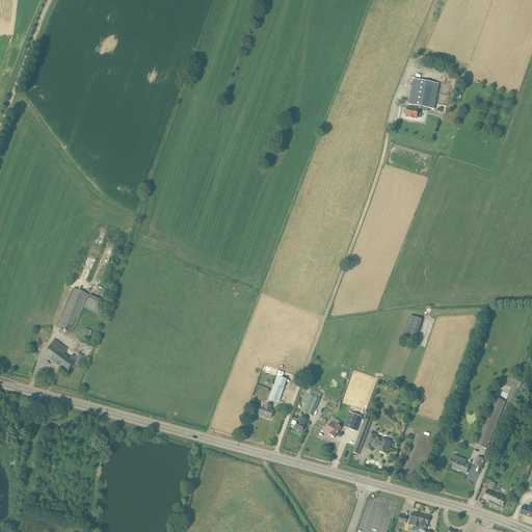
[(419,107),(434,109),(439,84),(414,79),(408,105),(410,105),(419,107)]
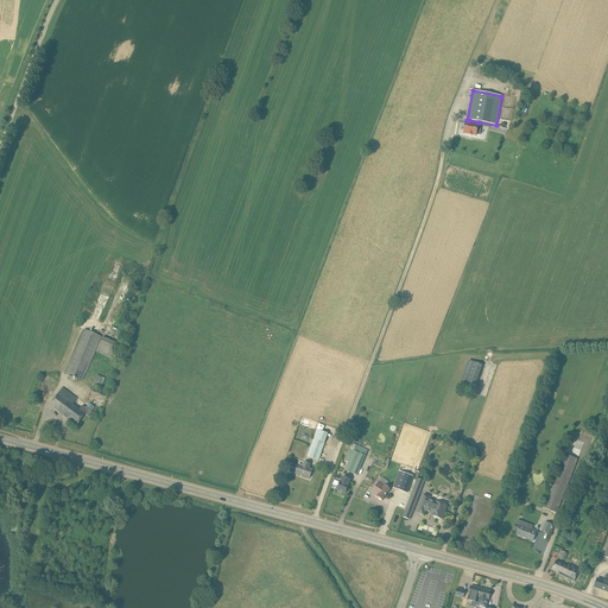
[(477,125),(479,122),(469,120),(469,124),(466,122),(464,133),(469,134),(469,135),(472,135),(476,135),(480,135),(481,126),(477,125)]
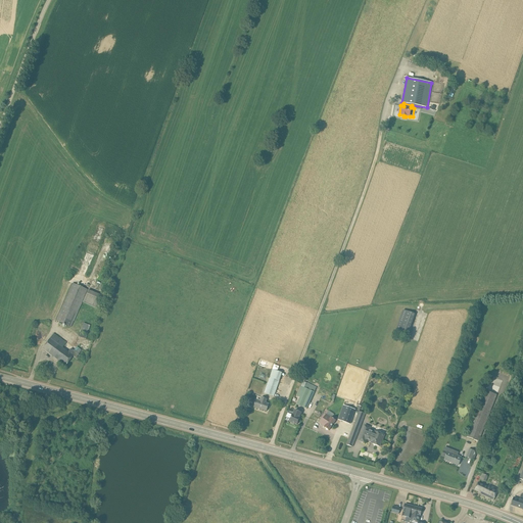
[(88,290),(73,283),(56,321),(72,327),(88,290)]
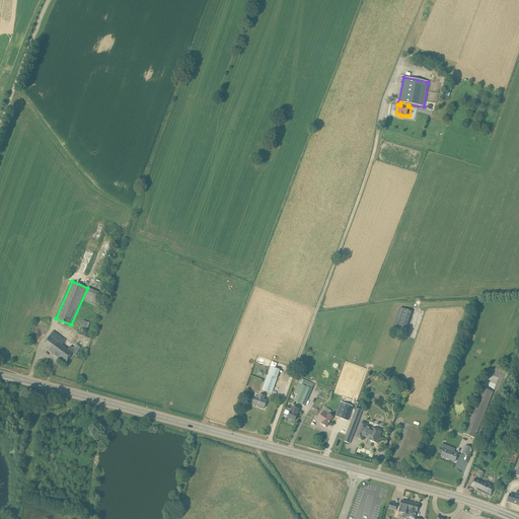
[(102,294),(87,288),(82,300),(96,307),(102,294)]
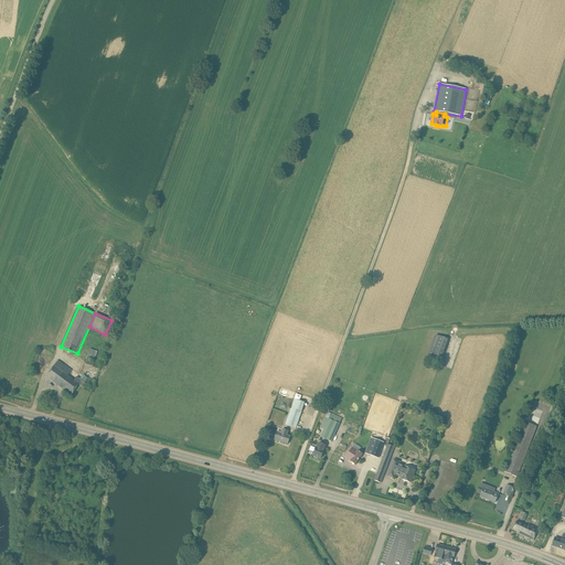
[(439,365),(448,340),(436,336),(426,360),(439,365)]
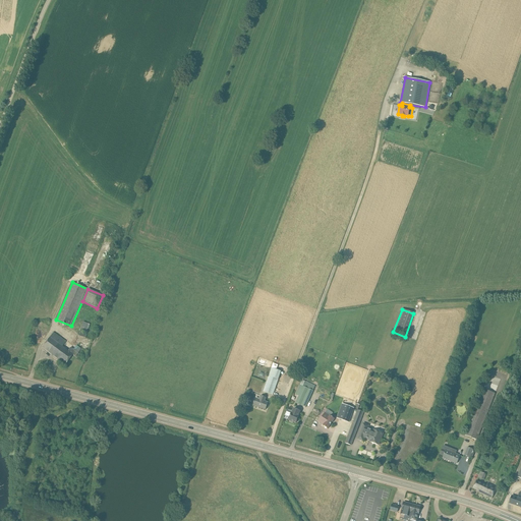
[(87,333),(90,325),(82,322),(79,331),(87,333)]
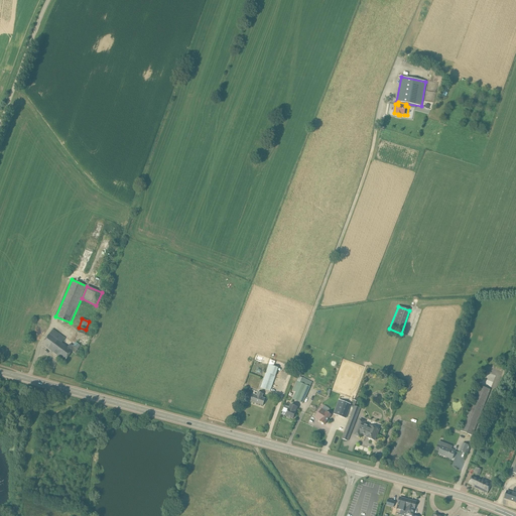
[(75,354),(77,350),(80,346),(76,343),(73,347),(70,345),(68,348),(61,343),(66,338),(53,330),(41,345),(65,362),(72,352),(75,354)]
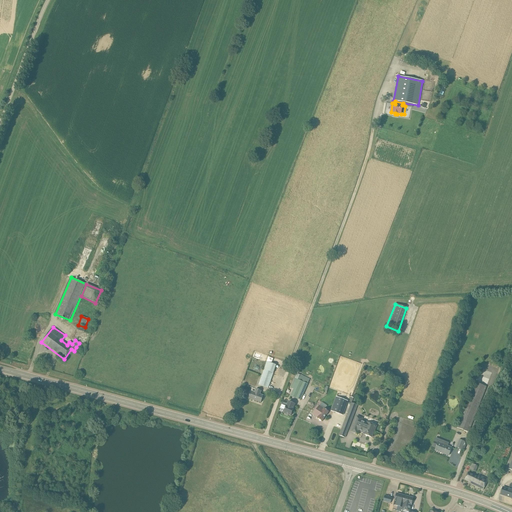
[(268,388),(276,365),(266,362),(259,385),(268,388)]
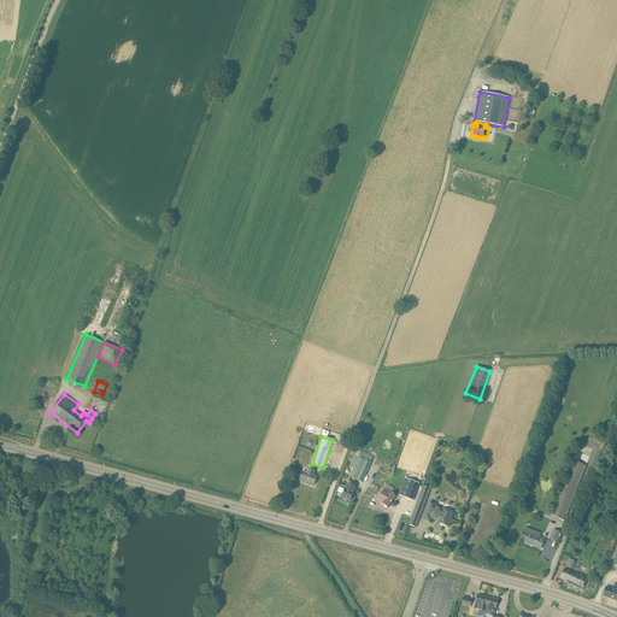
[(371,463),(374,457),(358,451),(351,468),(354,469),(350,477),(363,483),(371,463)]
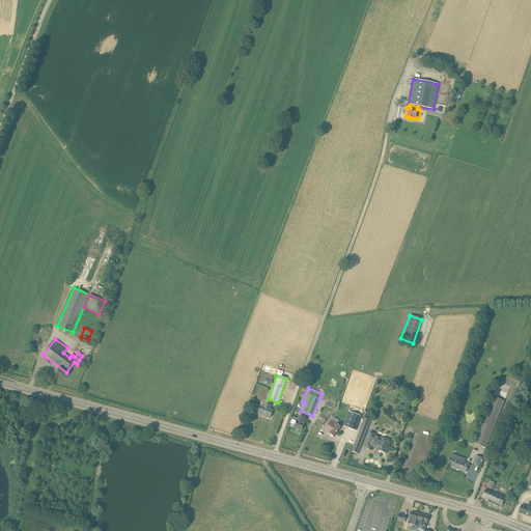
[(486,449),(505,401),(493,396),(474,444),(486,449)]
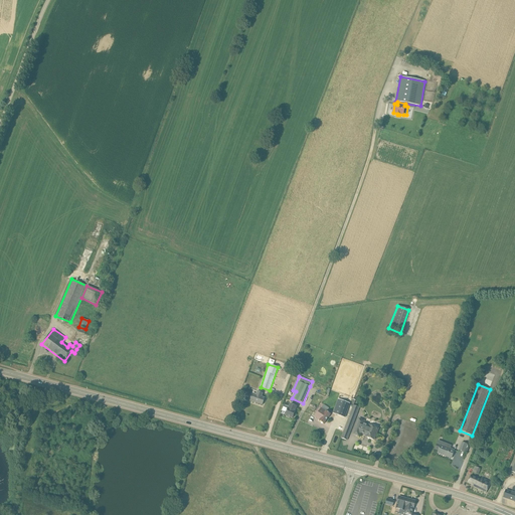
[(253,393),(250,400),(263,405),(265,398),(262,396),(263,393),(258,391),(256,394),(253,393)]
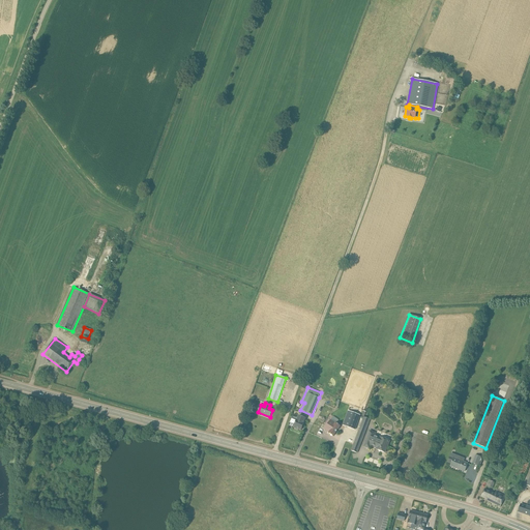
[(349,411),(344,425),(355,430),(360,415),(349,411)]
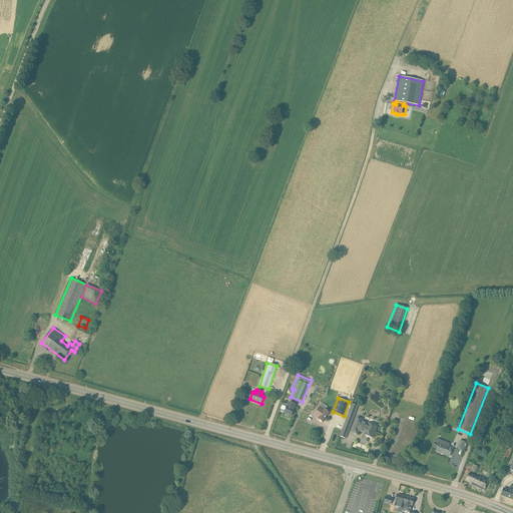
[(283,403),(280,412),(285,414),(285,415),(287,416),(288,415),(292,417),(295,410),(294,410),(296,405),(290,403),(288,405),(283,403)]
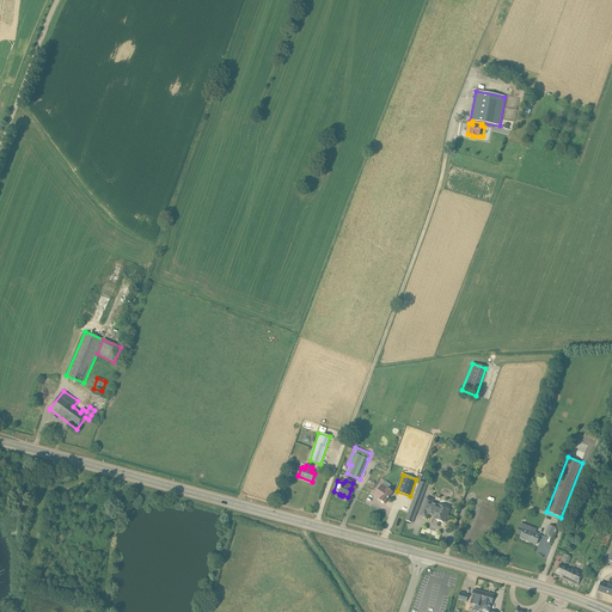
[(427,484),(420,482),(405,520),(414,522),(427,484)]
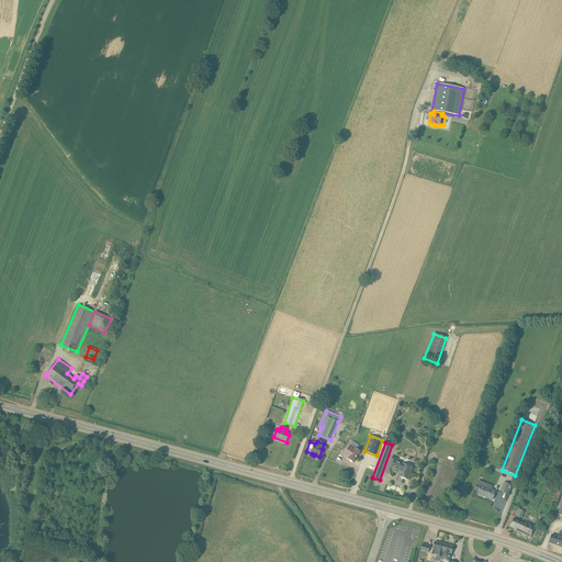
[(361,452),(350,446),(344,456),(348,459),(353,463),(361,452)]
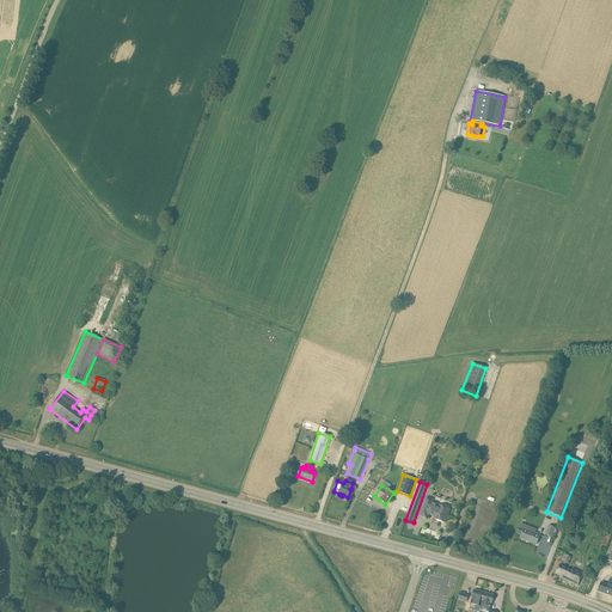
[(445,522),(450,509),(439,506),(439,505),(438,505),(438,503),(433,501),(427,499),(421,516),(426,518),(427,515),(434,518),(434,519),(445,522)]
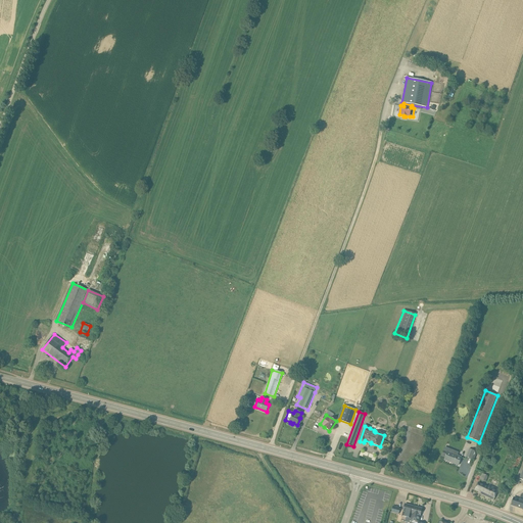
[(510,445),(508,448),(512,450),(510,457),(514,459),(518,448),(510,445)]
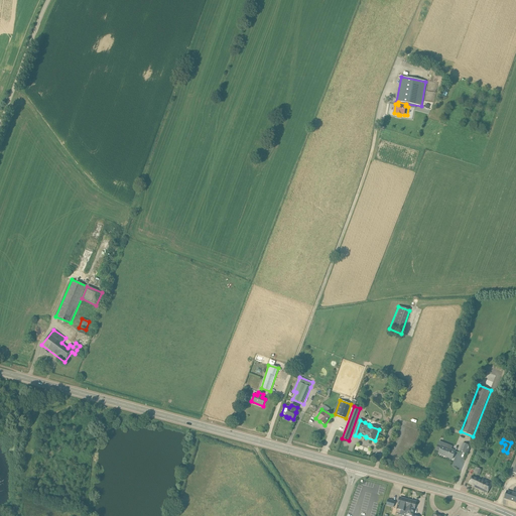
[(469,445),(463,443),(460,450),(466,454),(469,445)]
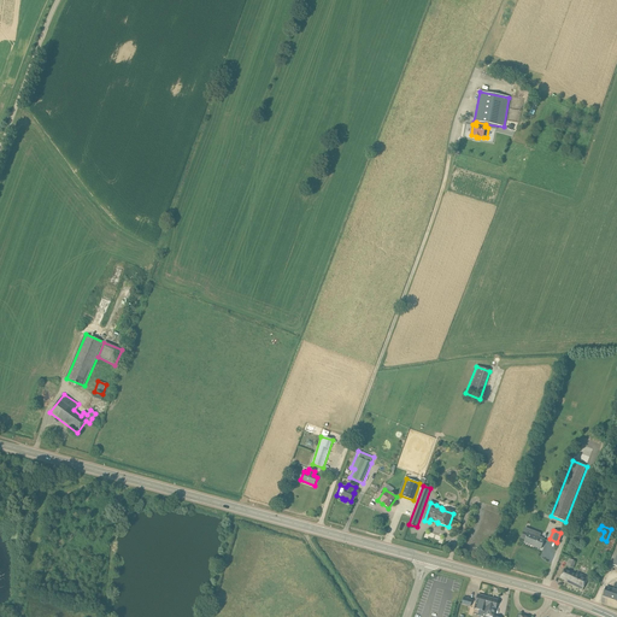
[(532,546),(541,550),(545,540),(524,532),(522,539),(526,540),(526,541),(532,545),(532,546)]
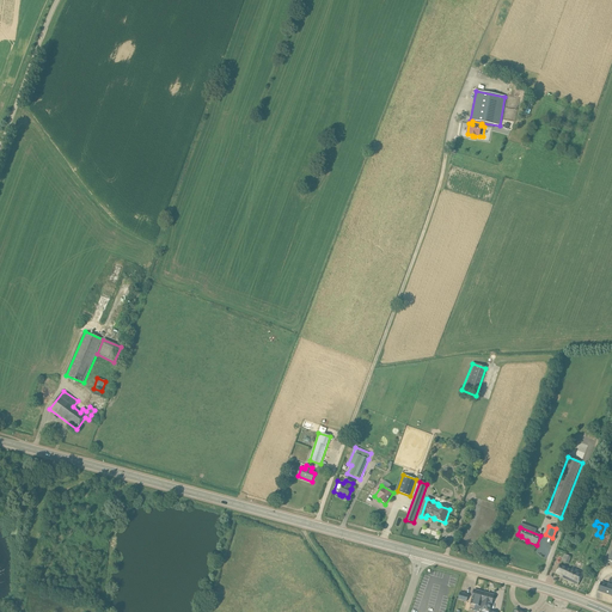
[(564,554),(562,561),(569,563),(571,556),(564,554)]
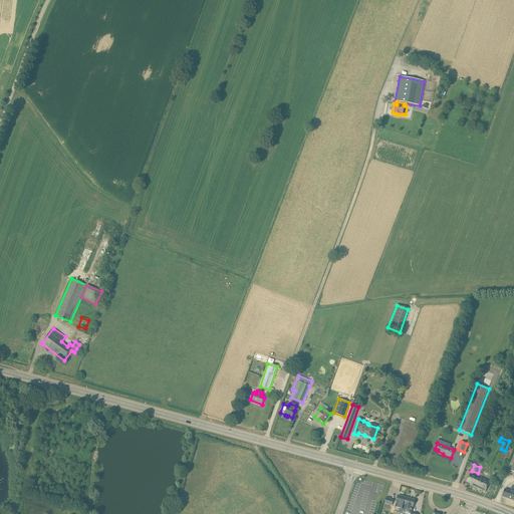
[(471,474),(467,482),(472,484),(472,485),(485,492),(490,482),(481,477),(480,478),(471,474)]
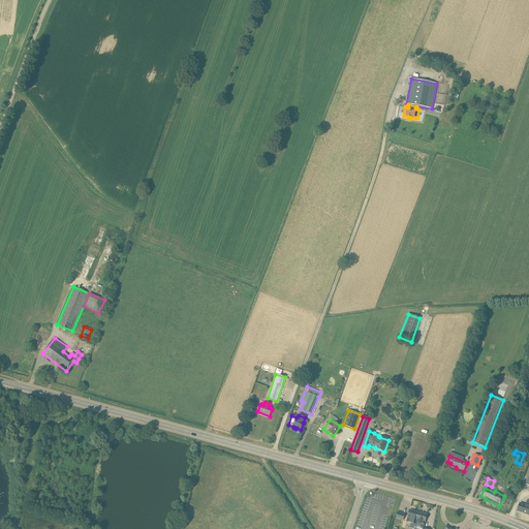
[(517,510),(528,515),(528,501),(527,501),(526,505),(520,503),(517,510)]
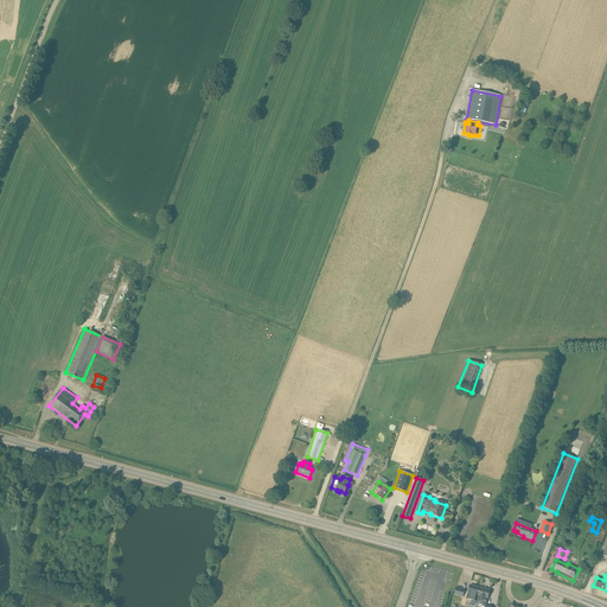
[(474,606),(480,588),(470,586),(466,599),(468,600),(467,602),(473,605),(472,606),(474,606)]
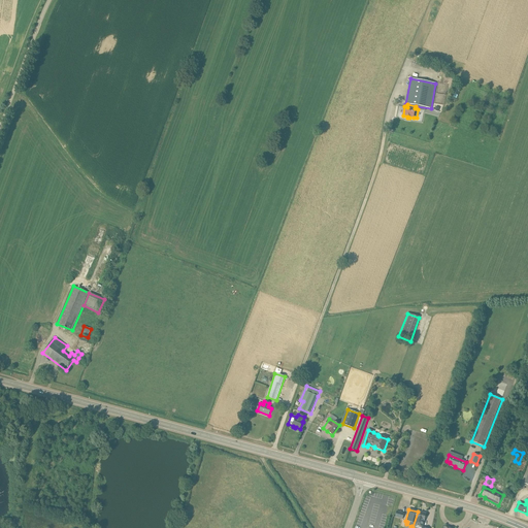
[(395,517),(395,518),(394,523),(399,524),(400,519),(402,519),(404,513),(397,510),(395,517)]
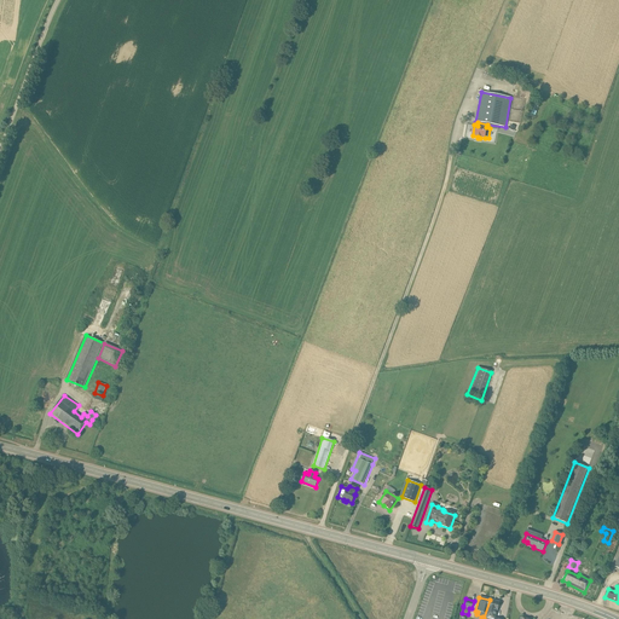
[(490,600),(484,618),(499,618),(495,618),(499,602),(490,600)]
